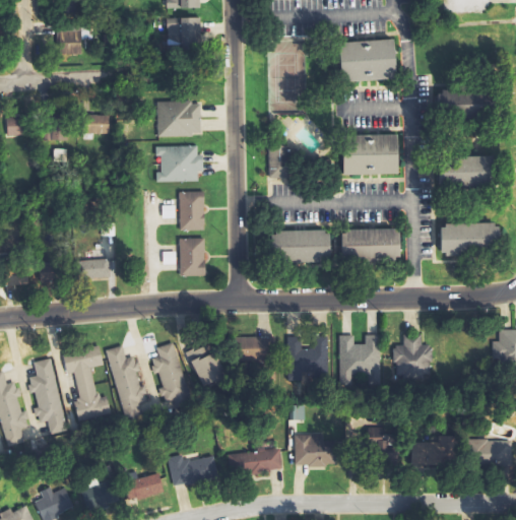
[(200,0),(167,0),(167,8),(200,8),(200,0)]
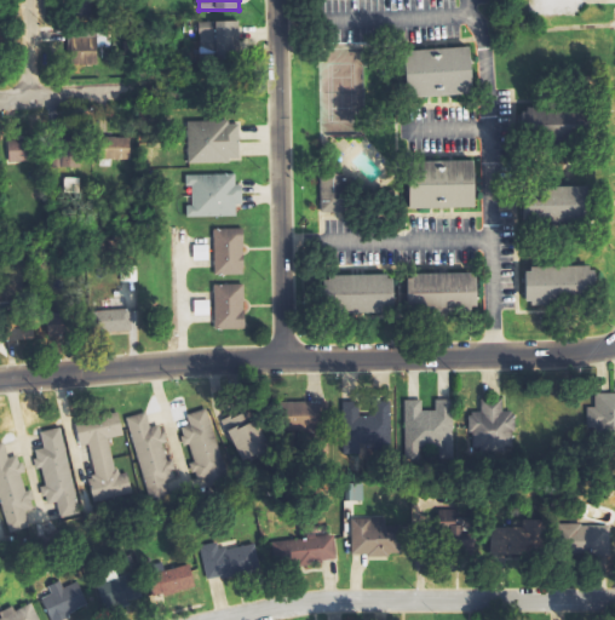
[(239,21),(199,22),(199,34),(200,34),(201,47),(199,47),(200,59),(240,59),(239,21)]
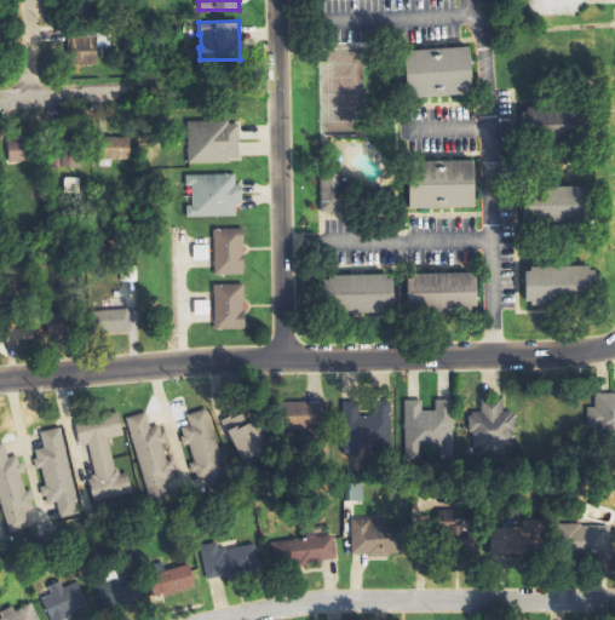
[(74,30),(76,67),(102,65),(101,28),(74,30)]
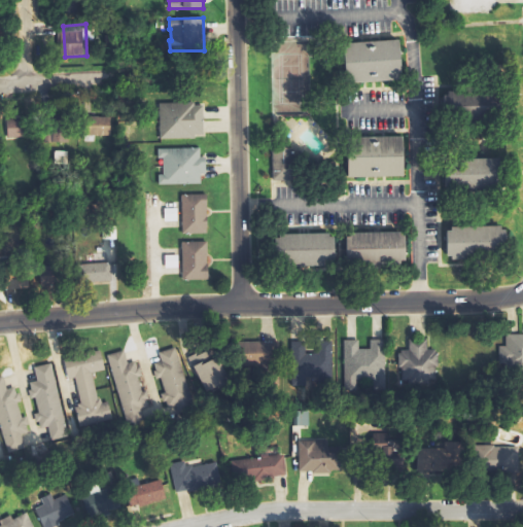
[(342,43),(398,40),(401,79),(345,83),(342,43)]
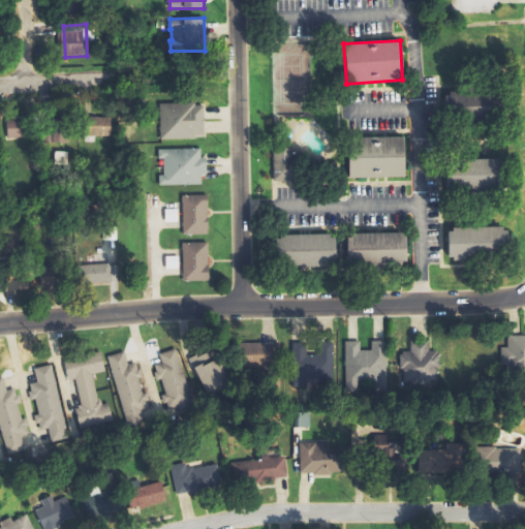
[(443,95),(448,95),(448,91),(498,90),(498,94),(503,94),(504,116),(499,116),(499,120),(450,120),(450,117),(443,117),(443,95)]
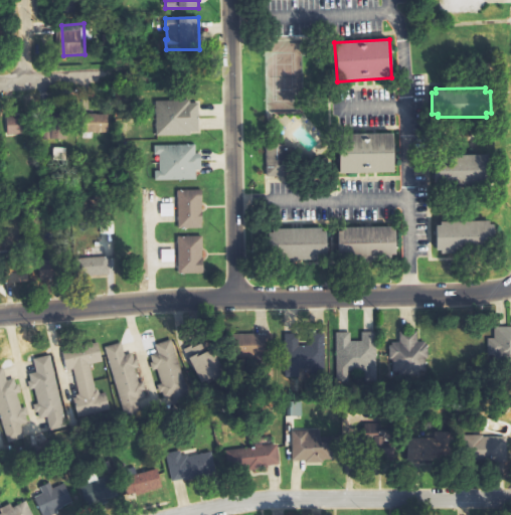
[(155,101),(189,101),(189,104),(197,104),(198,132),(190,132),(190,135),(156,136),(155,101)]
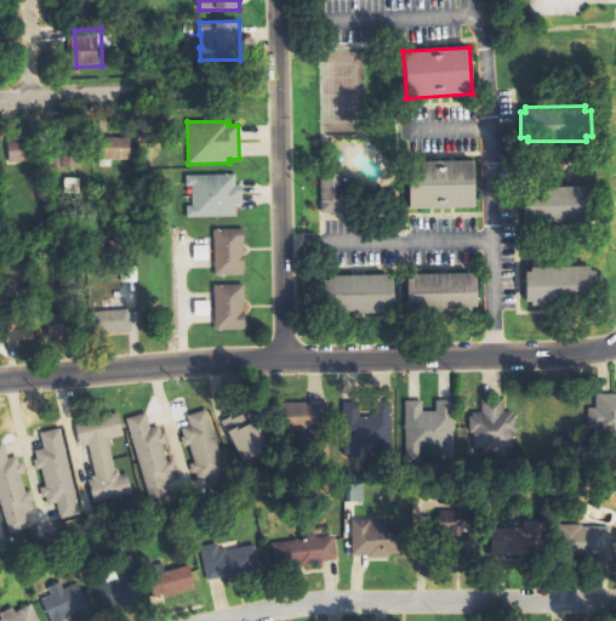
[(103,135),(103,160),(136,159),(135,135),(103,135)]
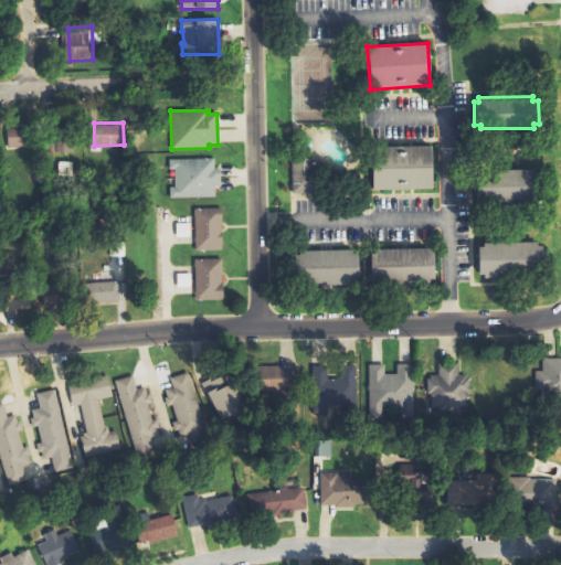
[(10,129),(11,146),(33,145),(32,128),(10,129)]
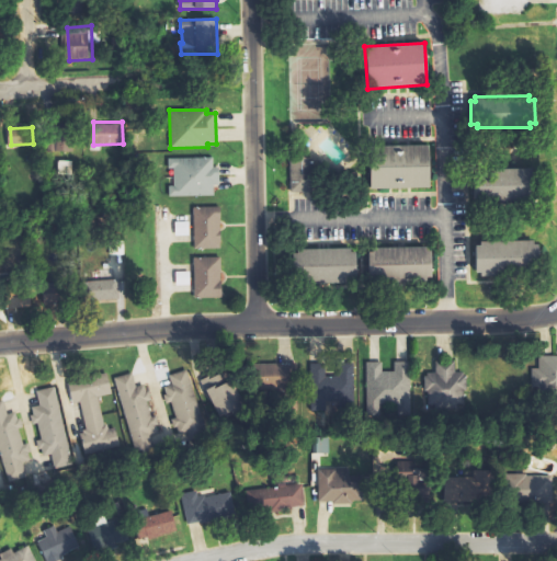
[(49,128),(50,150),(76,149),(75,127),(49,128)]
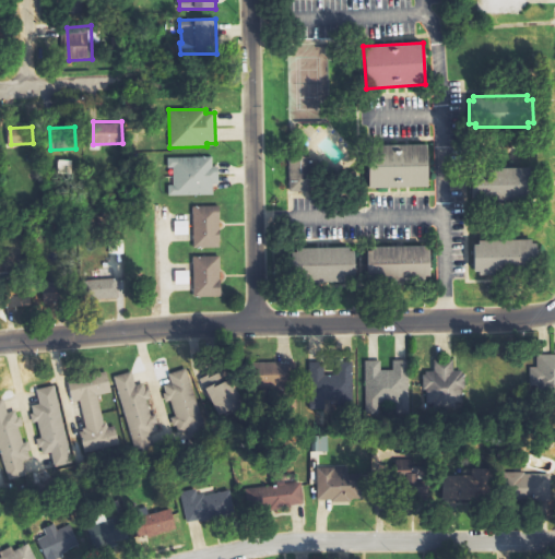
[(367,189),(366,146),(425,145),(426,188),(367,189)]
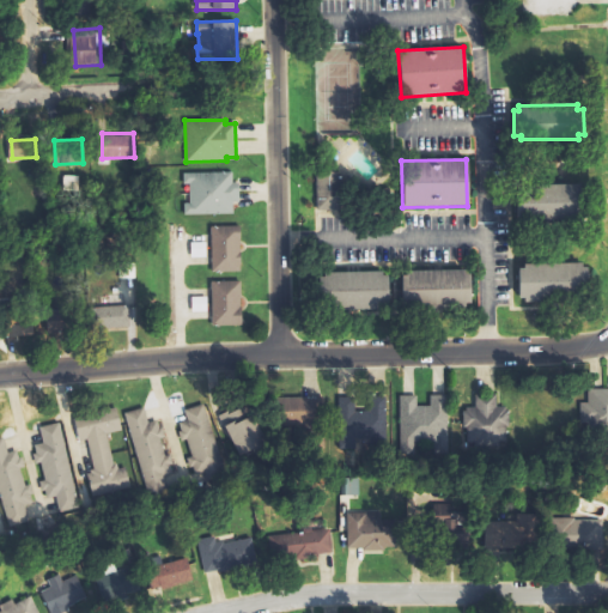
[(189,183),(183,183),(183,173),(232,171),(232,183),(238,183),(238,202),(232,202),(232,213),(184,214),(184,204),(190,204),(189,183)]
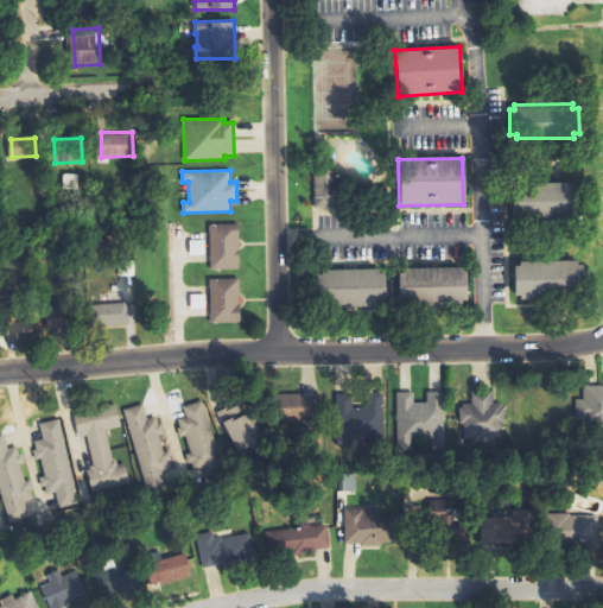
[(312,173),(340,172),(341,208),(315,209),(312,173)]
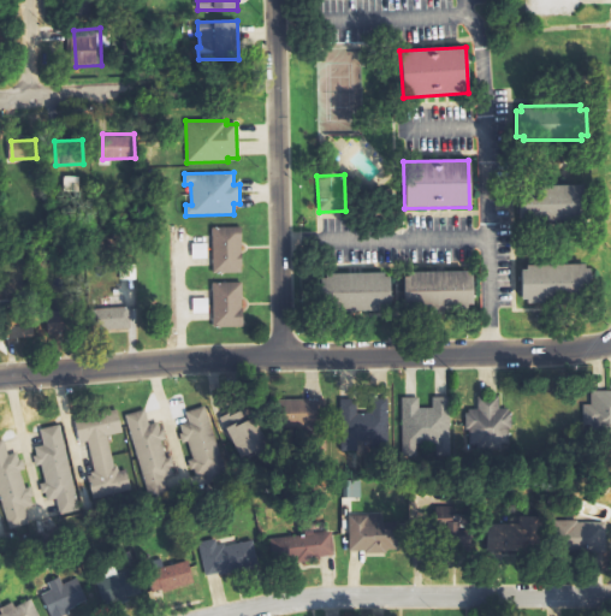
[(585,183),(516,187),(518,225),(587,221),(585,183)]
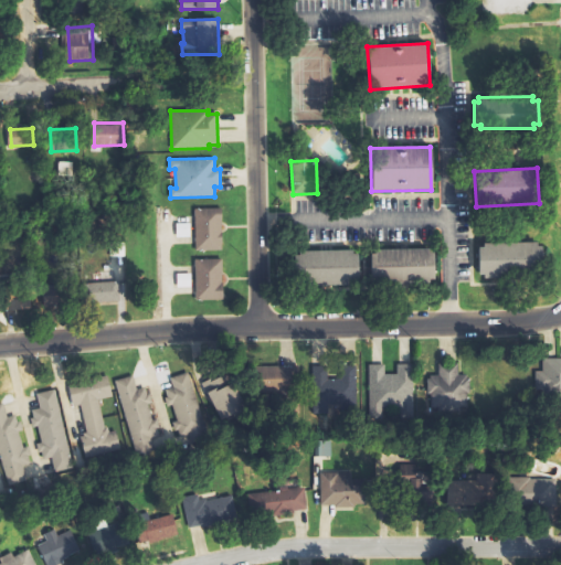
[(194,209),(221,209),(222,251),(196,251),(194,209)]
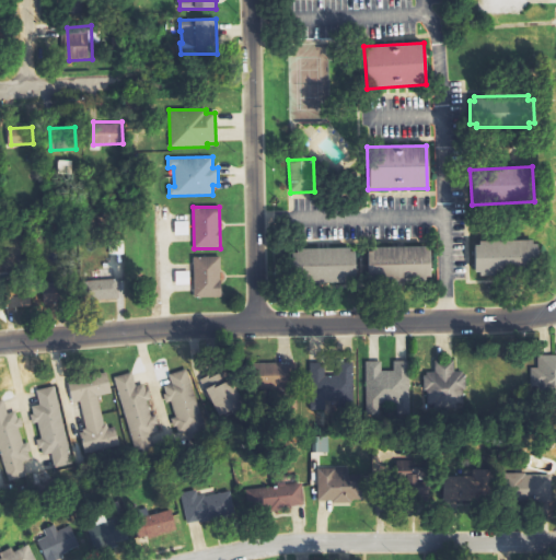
[(473,246),(478,246),(478,242),(531,241),(531,244),(536,244),(536,270),(532,270),(532,275),(479,276),(479,272),(474,272),(473,246)]
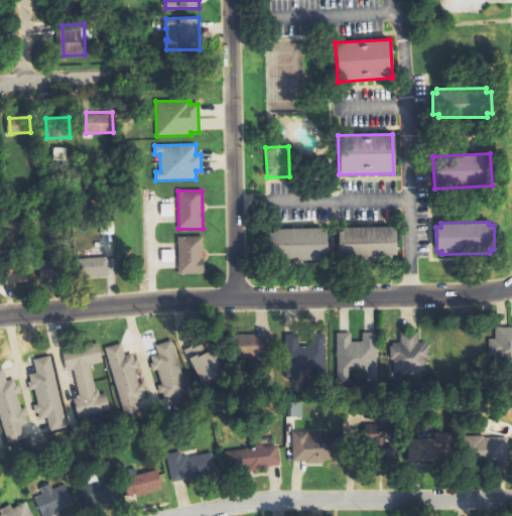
[(339,231),(343,231),(343,228),(391,227),(391,231),(395,231),(396,255),(391,255),(392,258),(343,259),(343,255),(339,255),(339,231)]
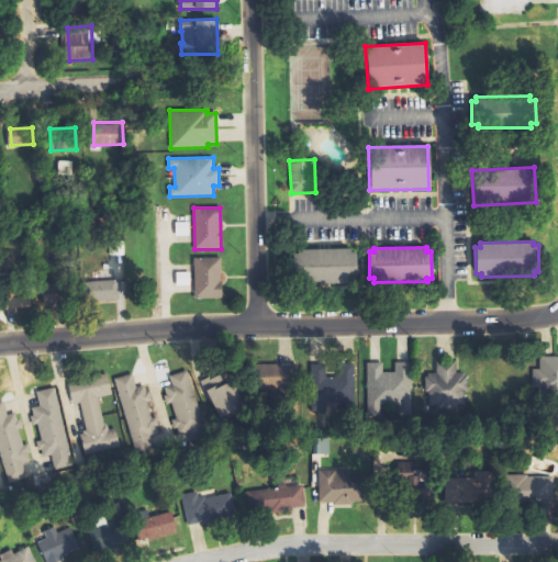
[(297,249),(352,248),(352,253),(356,253),(357,279),(352,279),(352,282),(298,284),(298,280),(292,280),(291,254),(297,253),(297,249)]
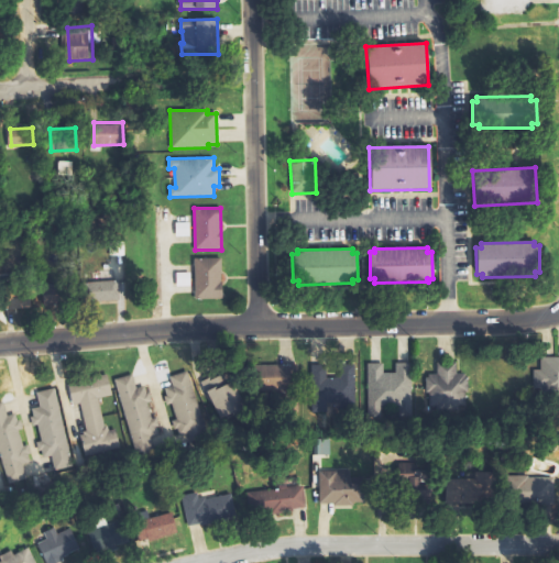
[(194,258),(221,257),(221,299),(195,300),(194,258)]
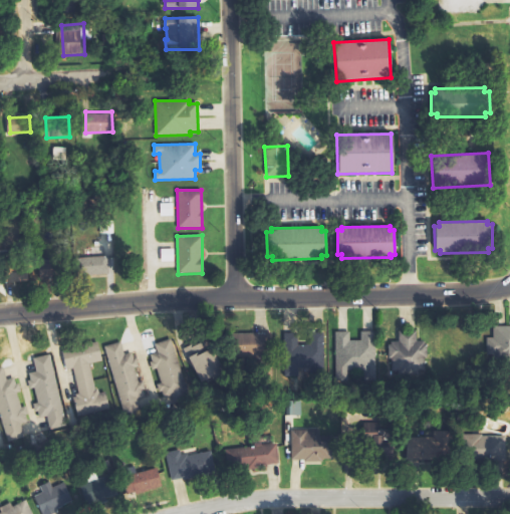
[(180,261),(180,249),(167,249),(167,262),(180,261)]
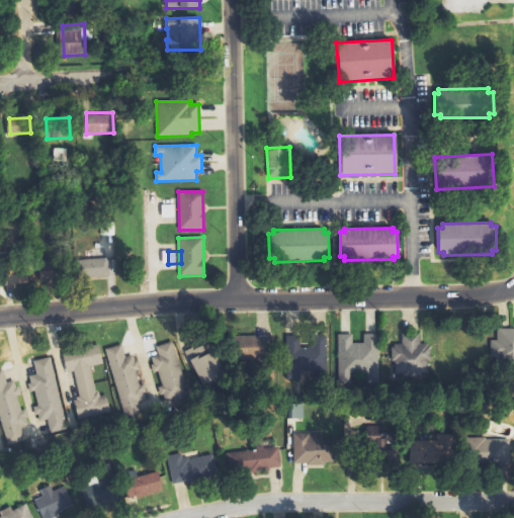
[(75,259),(108,258),(109,276),(76,278),(75,259)]
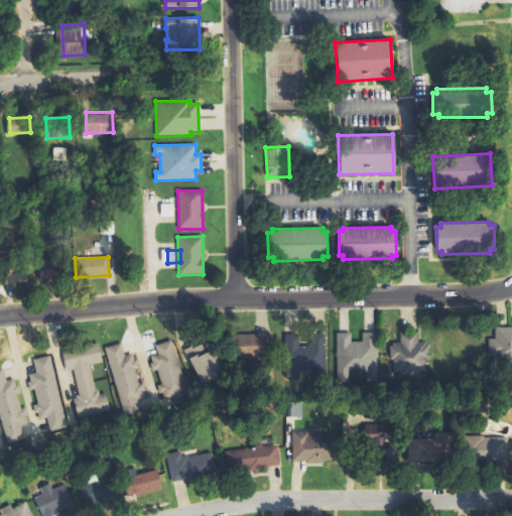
[(37,262),(39,282),(66,279),(64,259),(37,262)]
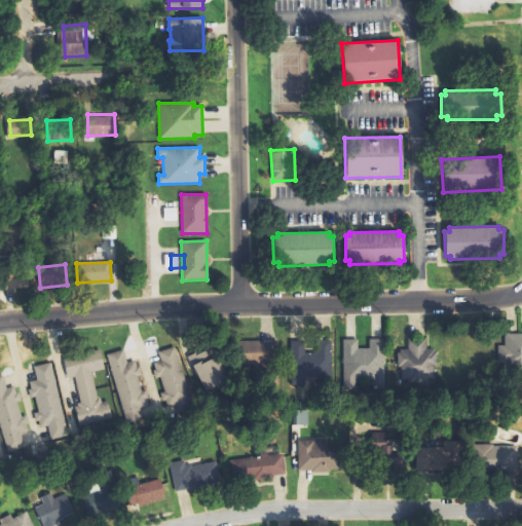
[(3,273),(5,291),(30,288),(28,270),(7,272),(3,273)]
